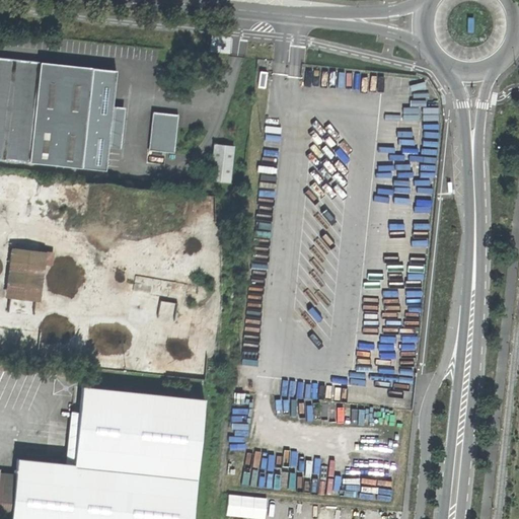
[(232,39),(213,36),(211,53),(231,55),(232,39)]
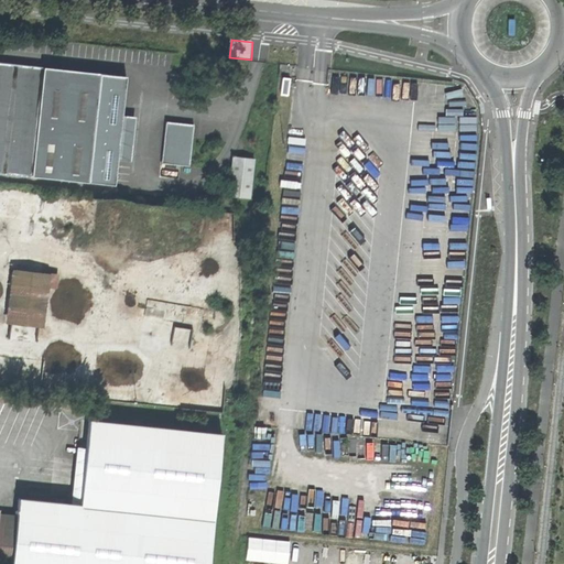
[(0,172),(88,180),(91,154),(111,158),(116,115),(97,112),(101,73),(46,67),(44,65),(0,61),(0,172)]
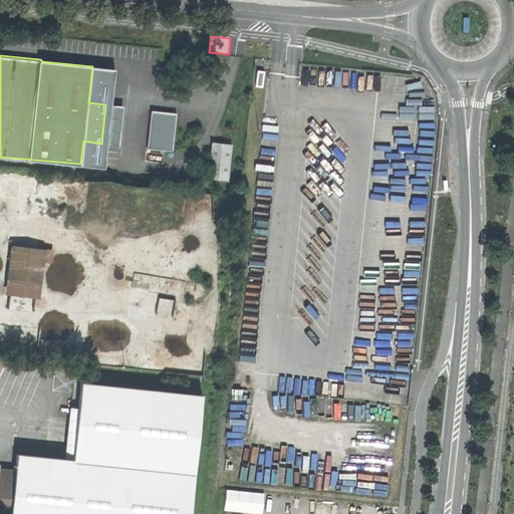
[(148,150),(174,152),(178,113),(151,111),(148,150)]
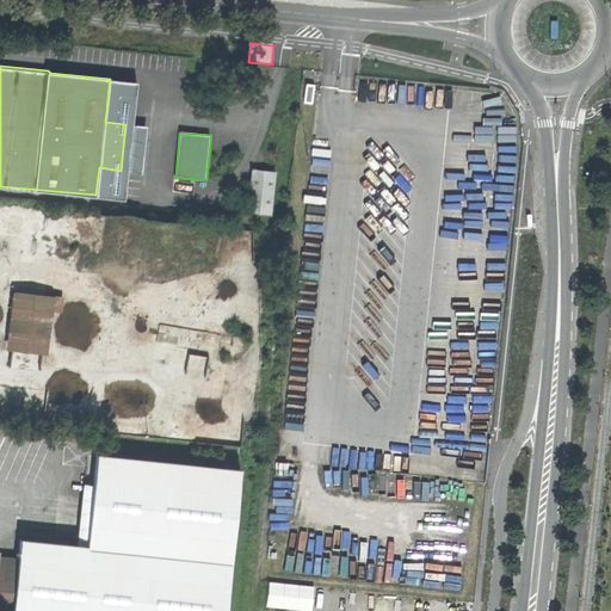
[(251,214),(273,215),(278,171),(254,168),(251,214)]
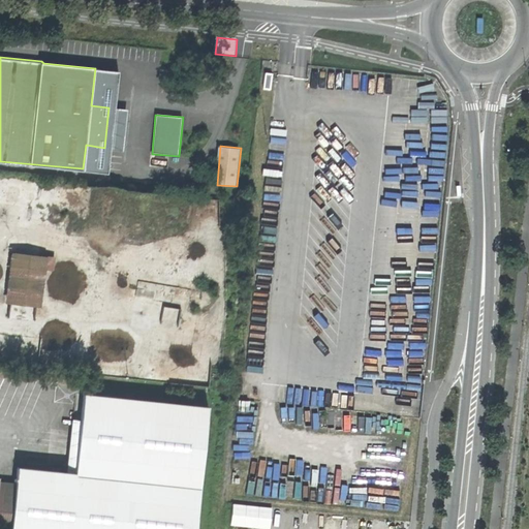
[(56,258),(11,254),(7,306),(43,309),(47,272),(55,273),(56,258)]
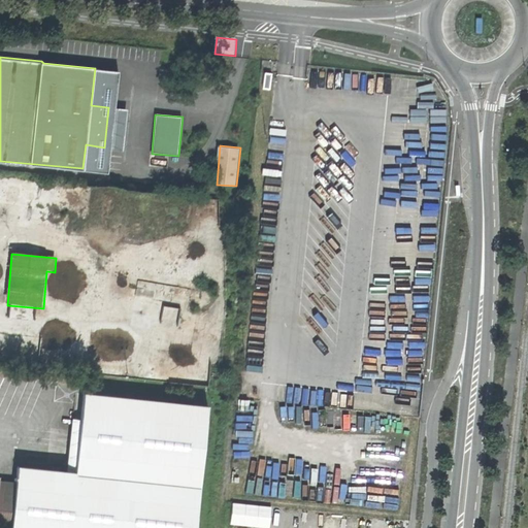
[(196,527),(209,405),(86,390),(86,391),(78,391),(74,426),(81,427),(76,470),(17,464),(14,486),(0,484),(0,527),(196,527)]
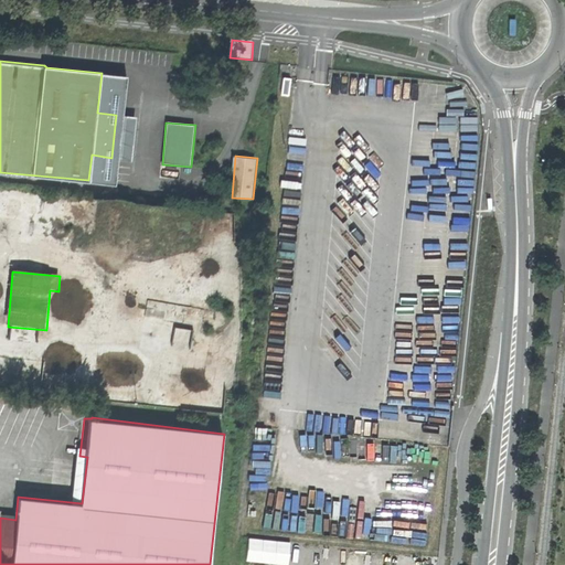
[(3,497),(2,514),(12,515),(13,497),(3,497)]
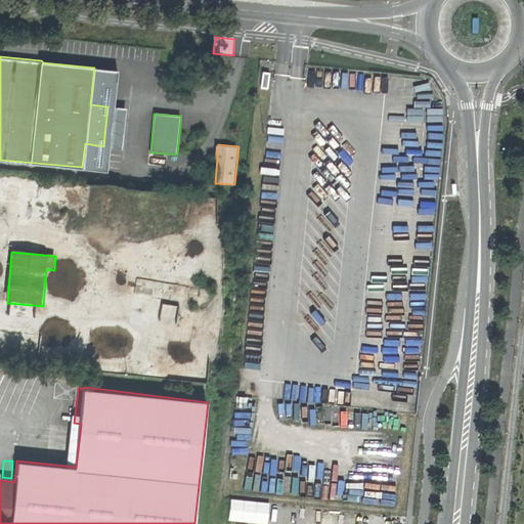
[(230,498),(228,520),(268,522),(269,500),(230,498)]
